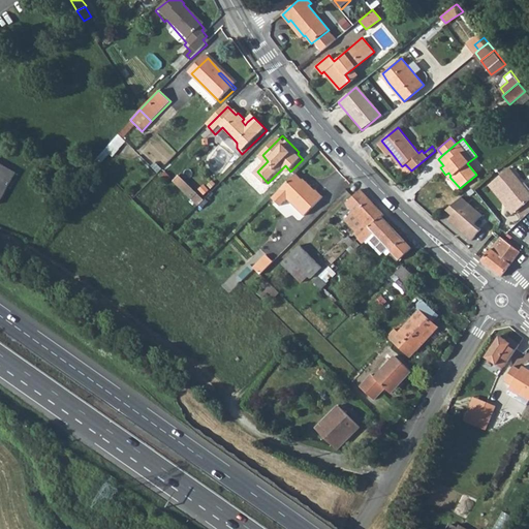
[(387,156),(392,153),(381,141),(378,144),(387,156)]
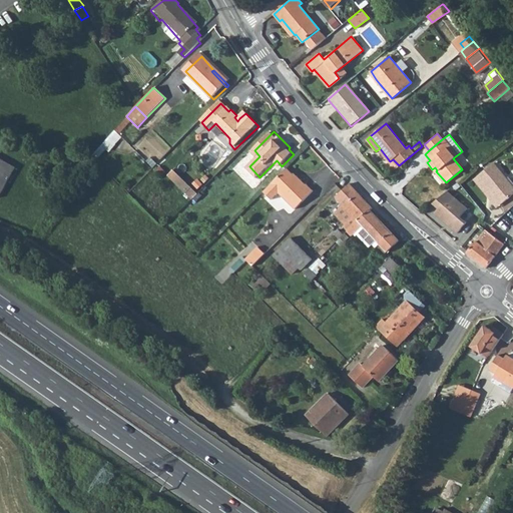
[(512,183),(495,162),(478,175),(501,203),(512,193),(512,183)]
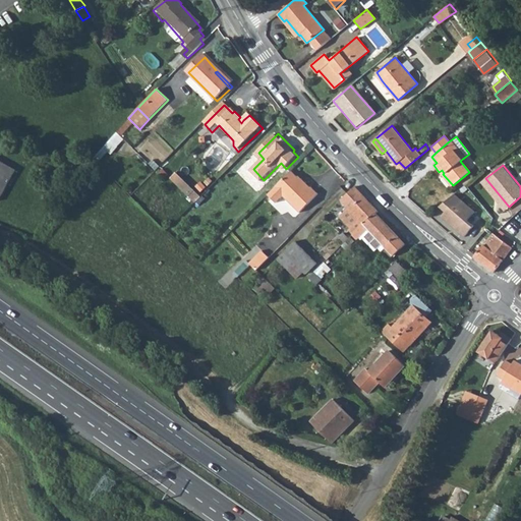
[(0,166),(0,192),(12,174),(0,166)]
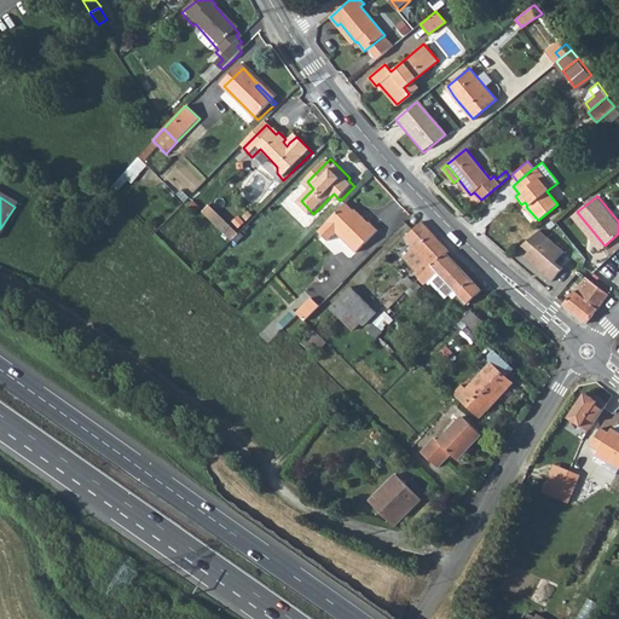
[(343,235),(362,254),(386,231),(377,223),(376,224),(365,213),(364,215),(351,202),(340,212),(322,230),(334,242),(341,235),(343,235)]
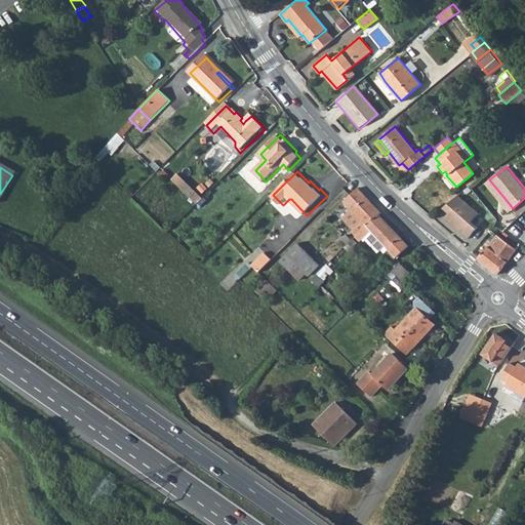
[(454,189),(456,187),(446,175),(447,174),(445,171),(442,173),(454,189)]
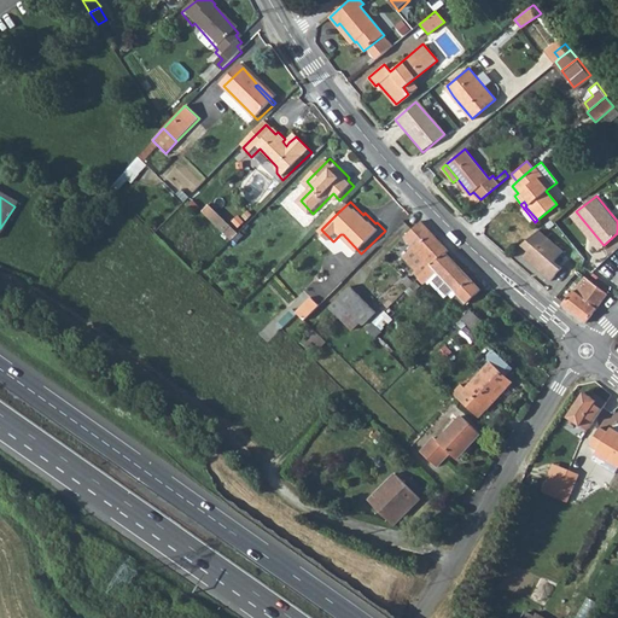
[(600,249),(604,245),(576,211),(572,215),(600,249)]
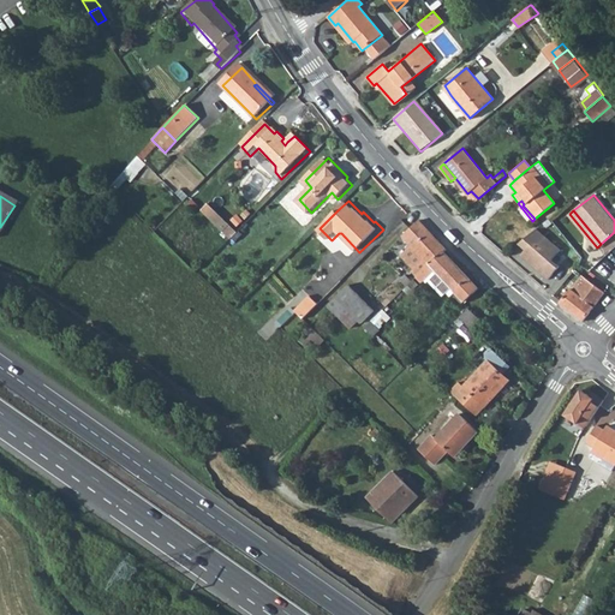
[(400,255),(419,274),(443,251),(446,249),(429,231),(429,232),(418,220),(401,236),(411,245),(400,255)]
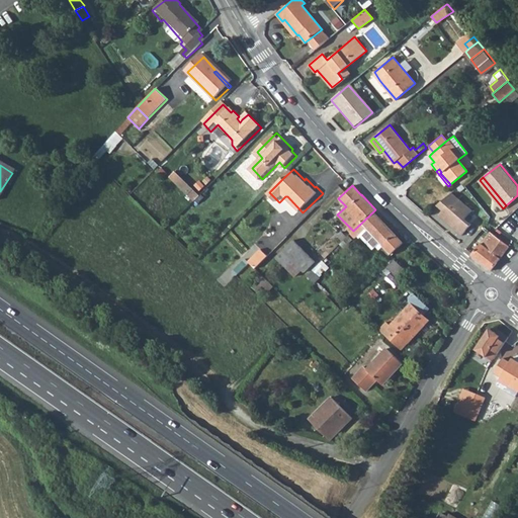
[(450,193),(434,206),(441,211),(437,216),(460,236),(469,224),(463,219),(470,210),(450,193)]
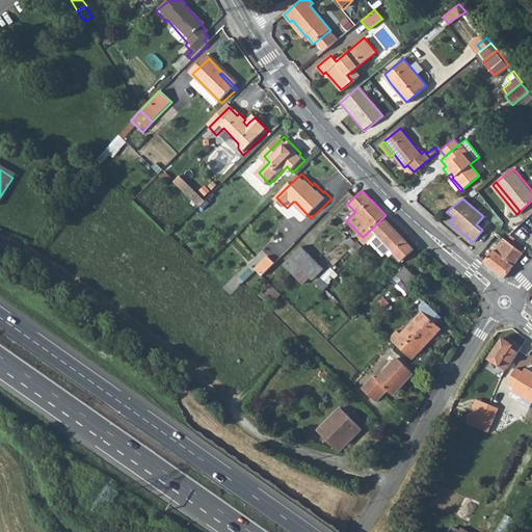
[(413,248),(383,217),(363,237),(360,240),(365,245),(369,241),(382,256),(390,248),(401,260),(413,248)]
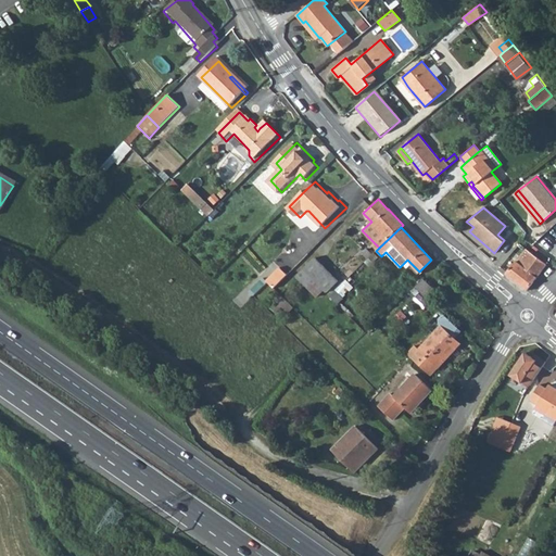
[(362,252),(368,258),(369,257),(373,254),(366,248),(362,252)]
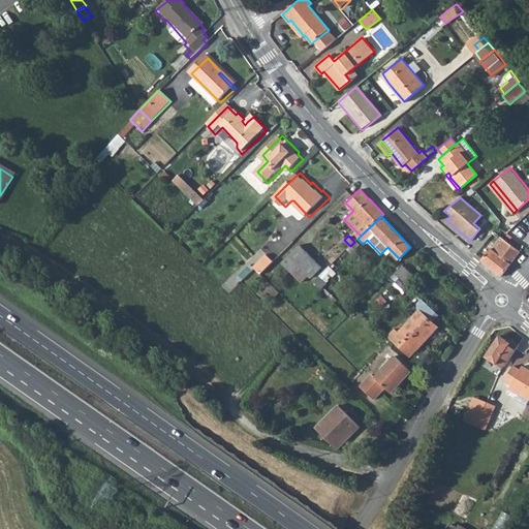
[(520,253),(500,237),(479,259),(492,270),(500,277),(516,259),(520,253)]
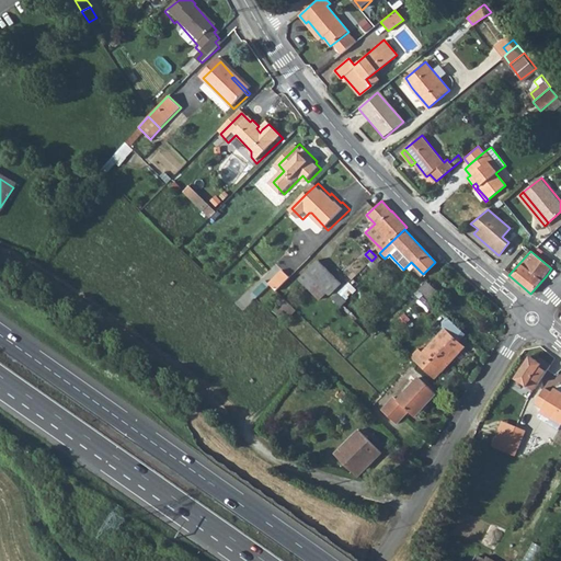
[(342,283),(319,260),(306,272),(316,282),(308,289),(320,301),(327,294),(329,295),(342,283)]
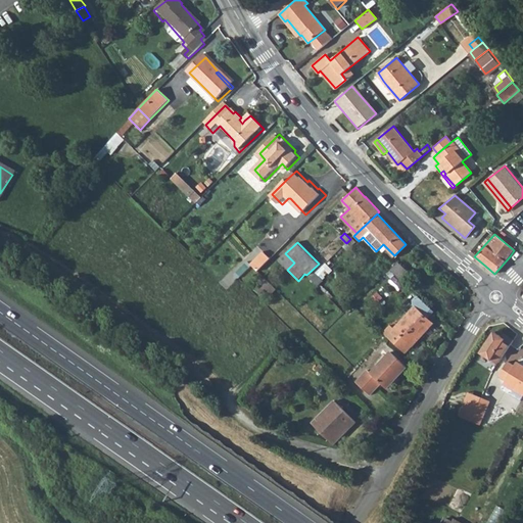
[(250,266),(257,273),(271,259),(264,251),(250,266)]
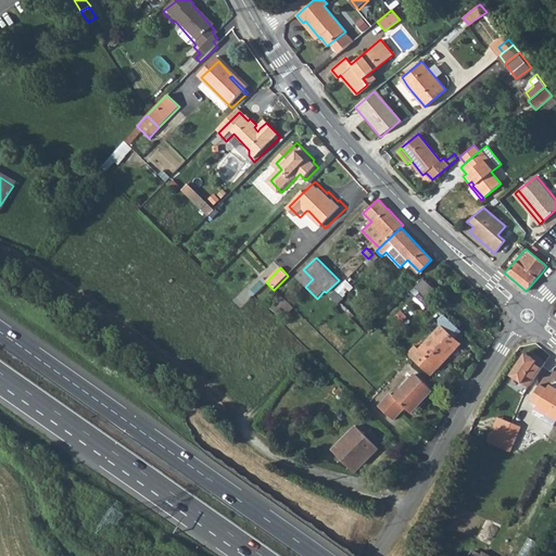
[(421,279),(415,287),(430,301),(437,293),(421,279)]
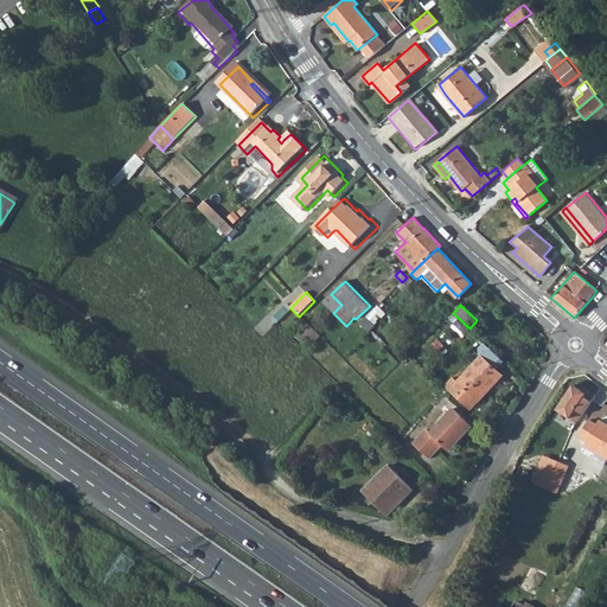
[(375,326),(365,317),(359,323),(369,332),(375,326)]
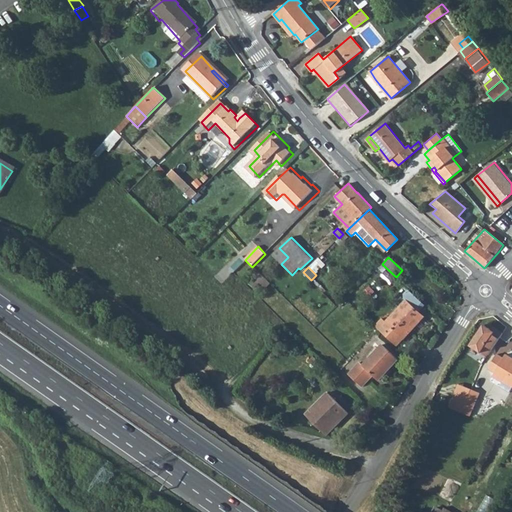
[(254,289),(264,279),(257,272),(247,282),(254,289)]
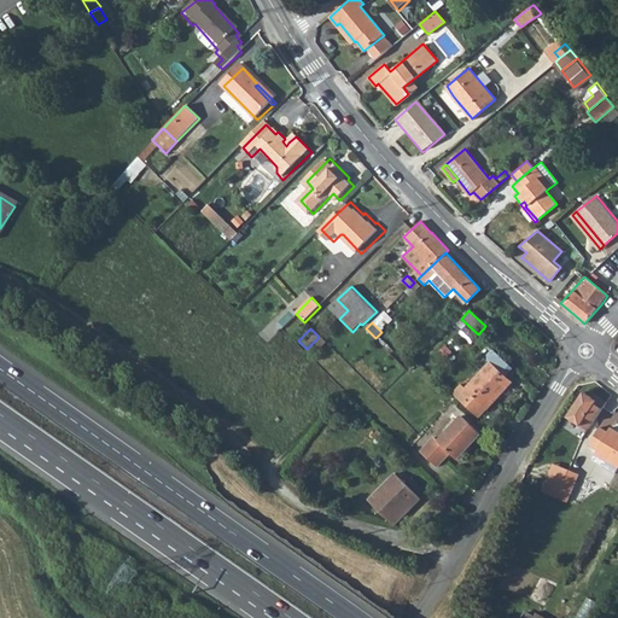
[(491,361),(467,388),(462,383),(455,391),(481,417),(513,380),(491,361)]
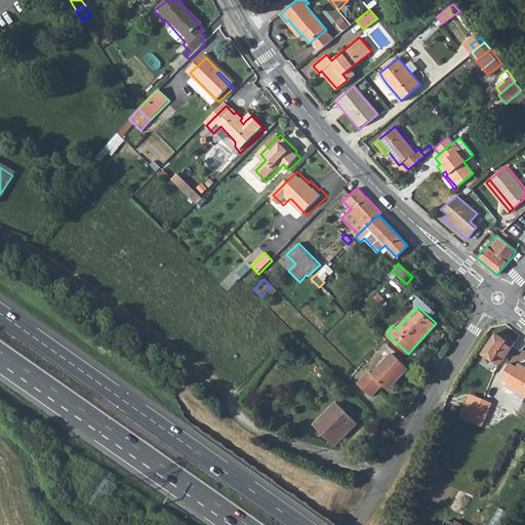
[(507,341),(495,334),(482,356),(492,362),(495,358),(505,364),(514,349),(505,344),(507,341)]
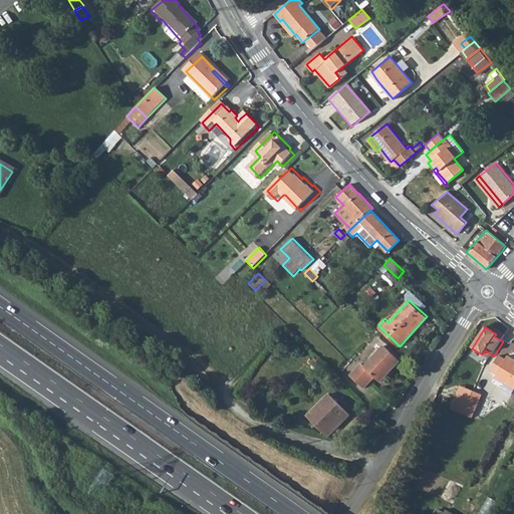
[(363,365),(357,371),(371,384),(376,378),(382,383),(402,362),(386,348),(366,368),(363,365)]
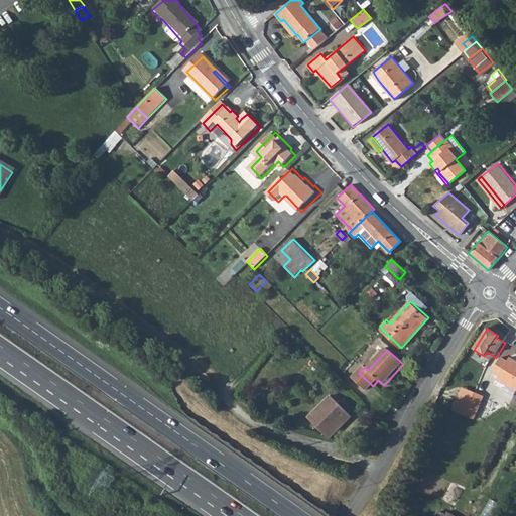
[(497,371),(503,375),(505,372),(513,357),(507,353),(497,371)]
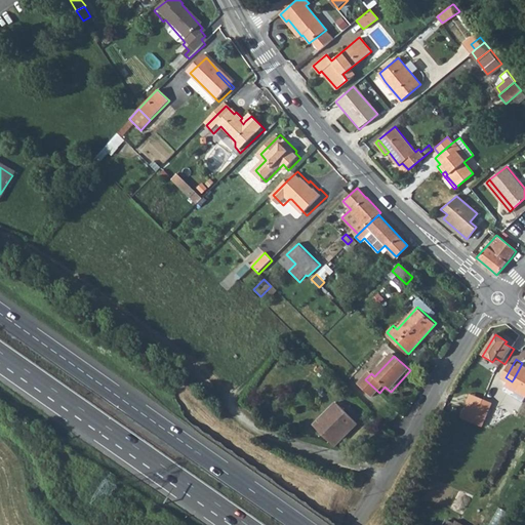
[(524,361),(522,363),(514,378),(512,381),(511,385),(523,392),(524,388),(524,361)]
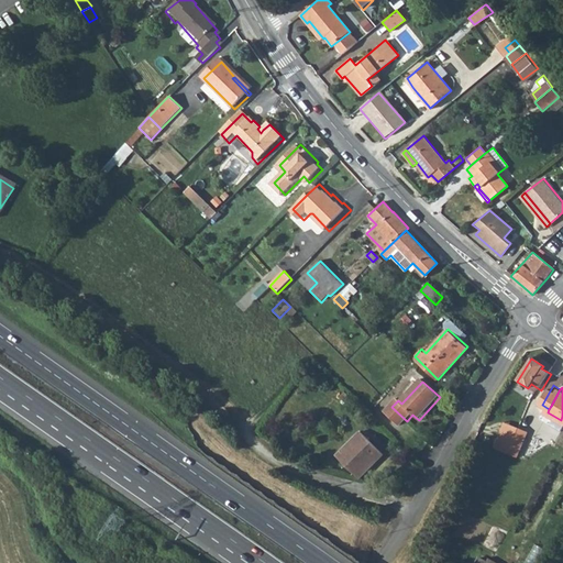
[(401,427),(407,421),(392,407),(386,414),(401,427)]
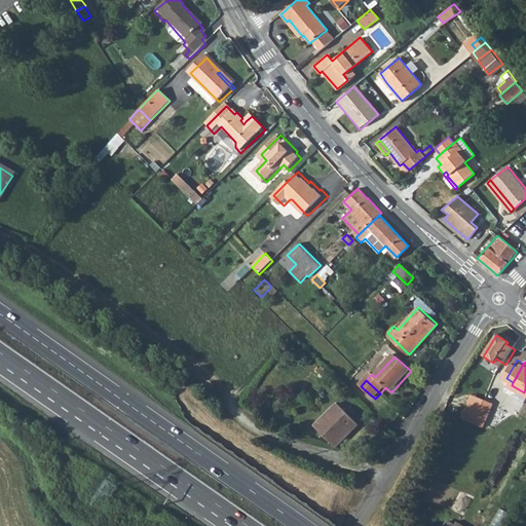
[(472,396),(461,418),(483,427),(492,404),(472,396)]
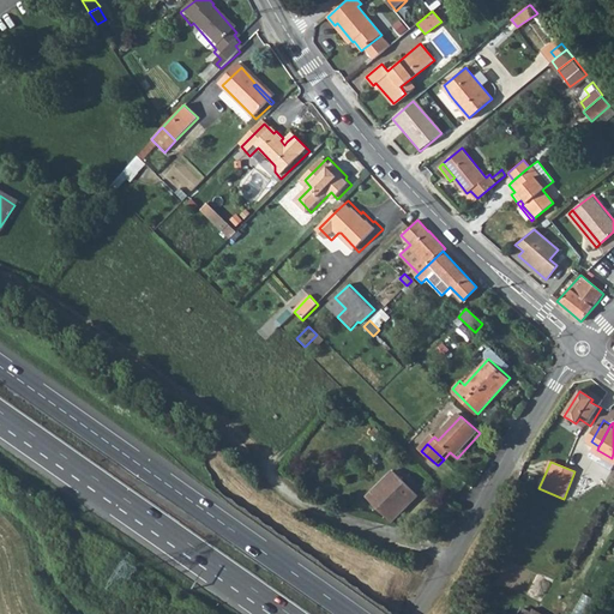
[(391,521),(417,494),(392,469),(366,495),(391,521)]
